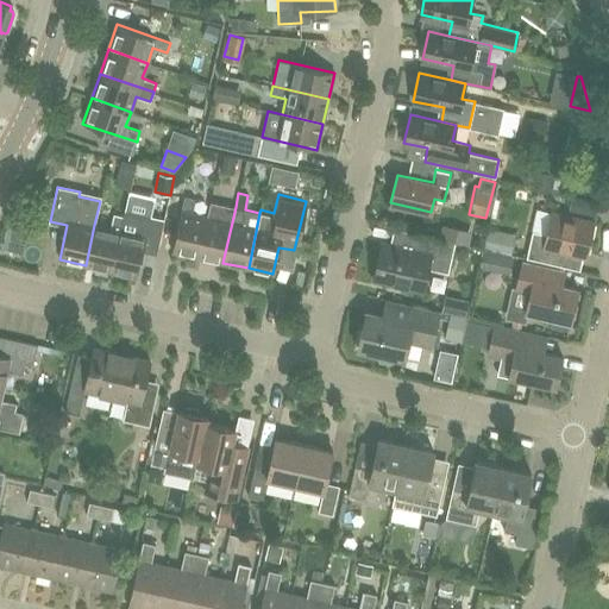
[(198,257),(207,217),(192,213),(195,198),(184,195),(171,251),(198,257)]
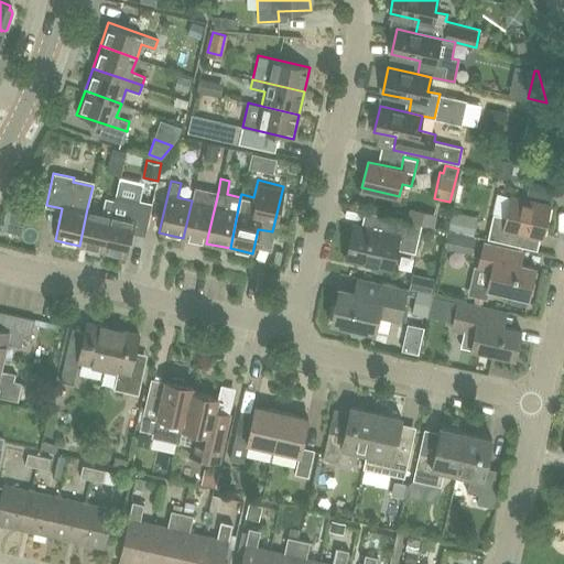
[(192,201),(183,238),(206,243),(218,192),(195,186),(192,201)]
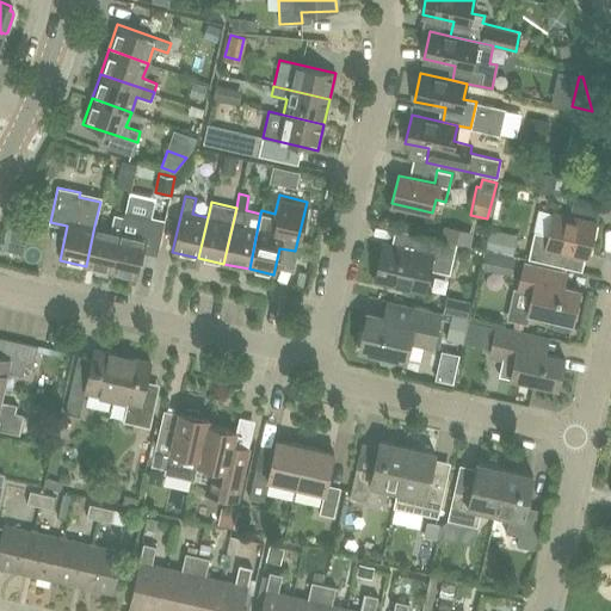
[(137,278),(144,245),(158,247),(164,220),(125,211),(124,216),(111,272),(137,278)]
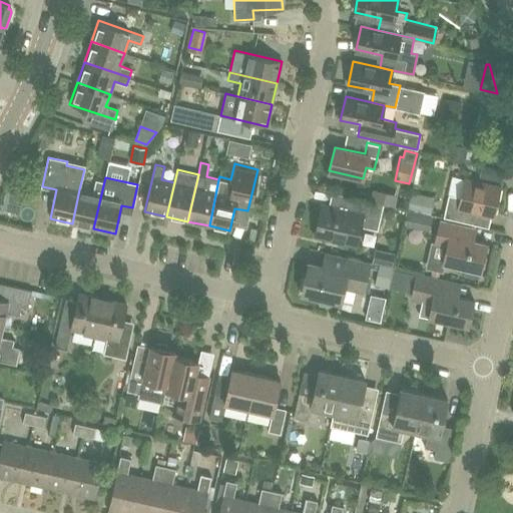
[(448,194),(443,216),(467,222),(469,210),(493,216),(500,186),(464,178),(460,197),(448,194)]
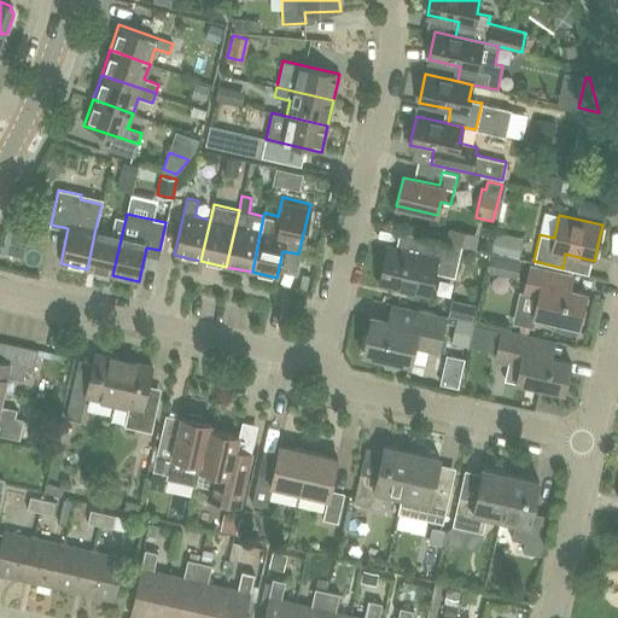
[(111,232),(95,228),(87,269),(112,275),(126,219),(115,216),(111,232)]
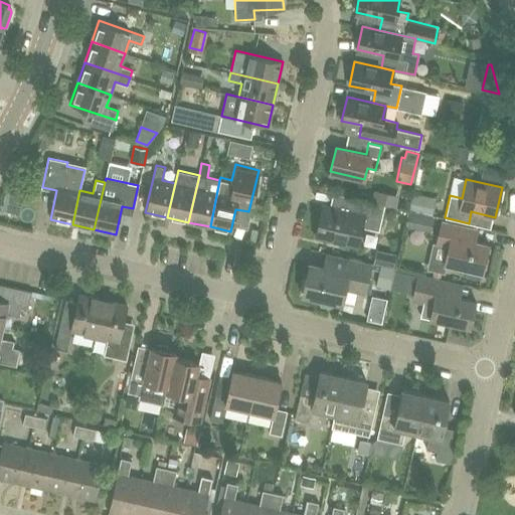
[(436,198),(411,194),(408,209),(433,213),(436,198)]
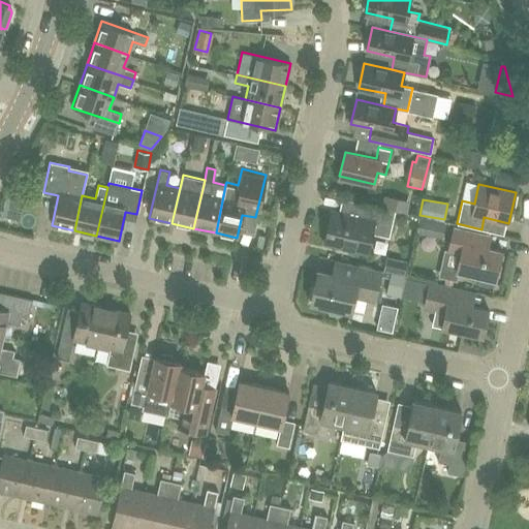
[(331,211),(323,243),(367,253),(372,234),(389,238),(395,210),(362,203),(359,217),(331,211)]
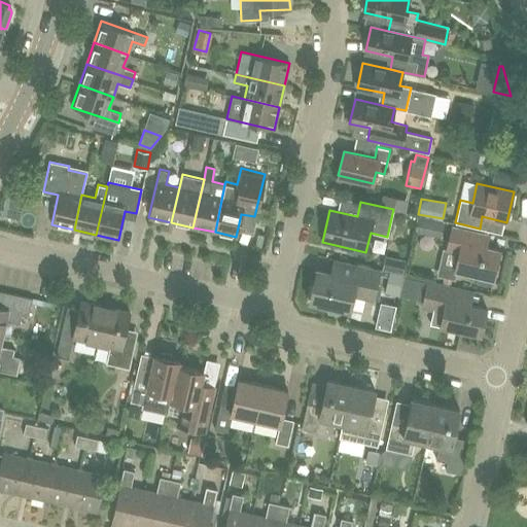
[(443,221),(419,216),(416,233),(440,238),(443,221)]
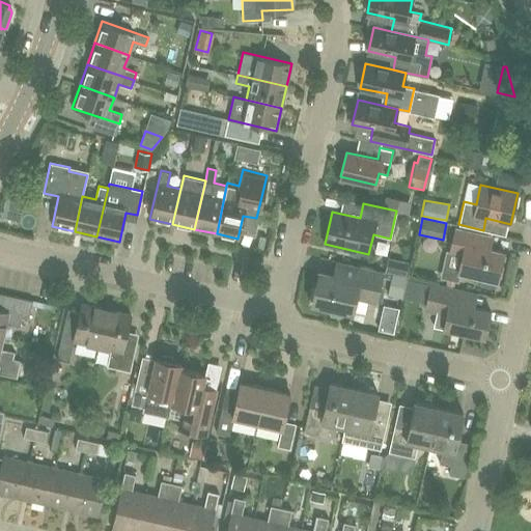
[(504,252),(491,249),(494,236),(455,228),(449,253),(460,256),(457,272),(498,280),(504,252)]
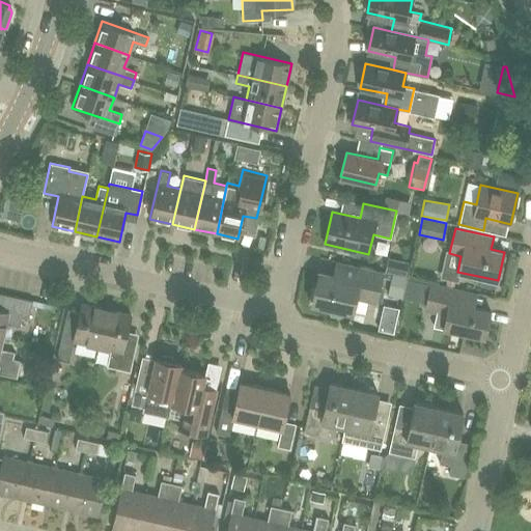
[(388,258),(385,272),(404,276),(408,262),(388,258)]
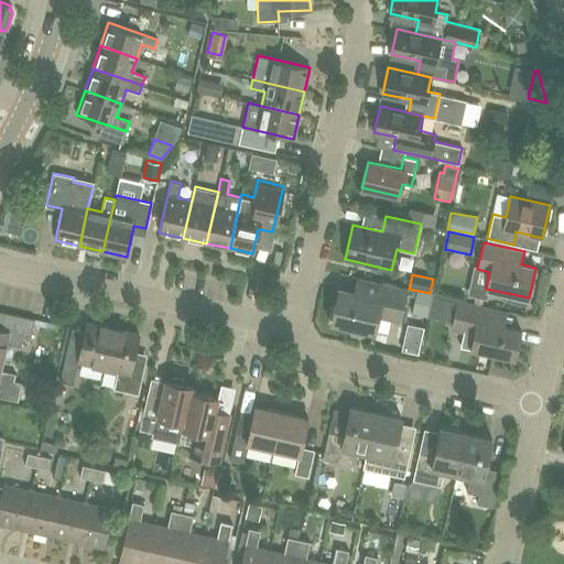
[(366,333),(366,328),(375,331),(378,315),(388,317),(389,312),(400,315),(407,289),(365,279),(361,294),(338,290),(332,321),(349,325),(348,328),(353,335),(359,336),(366,333)]
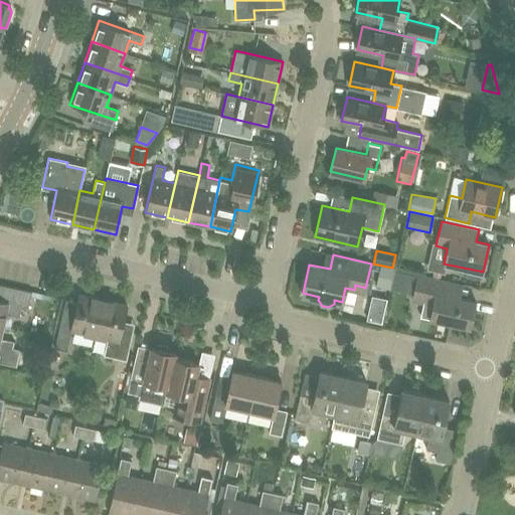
[(389,290),(389,288),(393,271),(394,269),(380,266),(375,286),(389,290)]
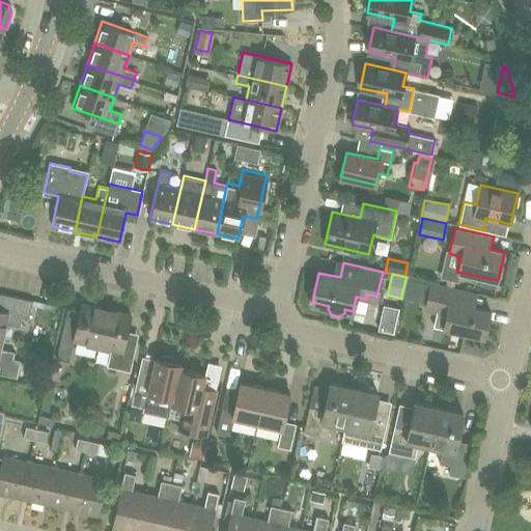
[(477,292),(457,288),(430,282),(425,305),(439,308),(438,312),(446,314),(443,329),(484,338),(491,311),(474,307),(477,292)]
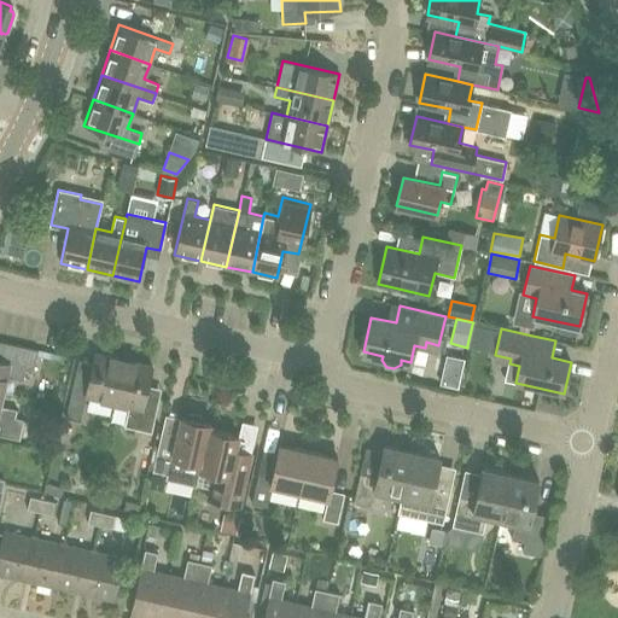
[(23,380),(25,368),(34,371),(39,350),(0,342),(0,340),(0,390),(3,391),(6,377),(23,380)]
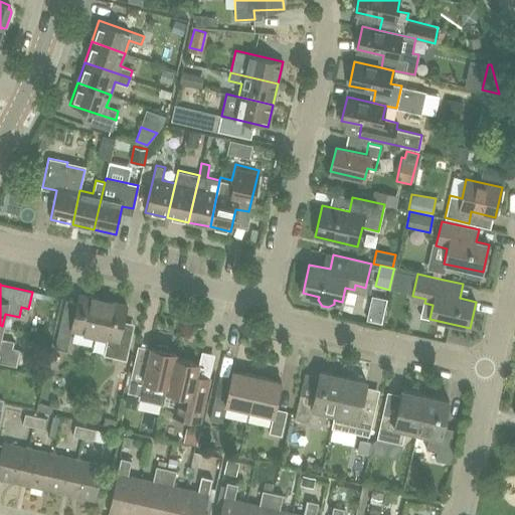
[(95,334),(103,301),(79,295),(72,319),(61,316),(54,348),(66,351),(71,329),(95,334)]
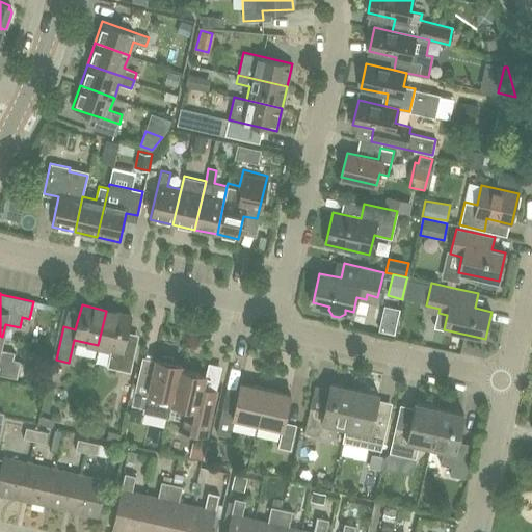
[(394,334),(399,309),(384,306),(379,330),(394,334)]
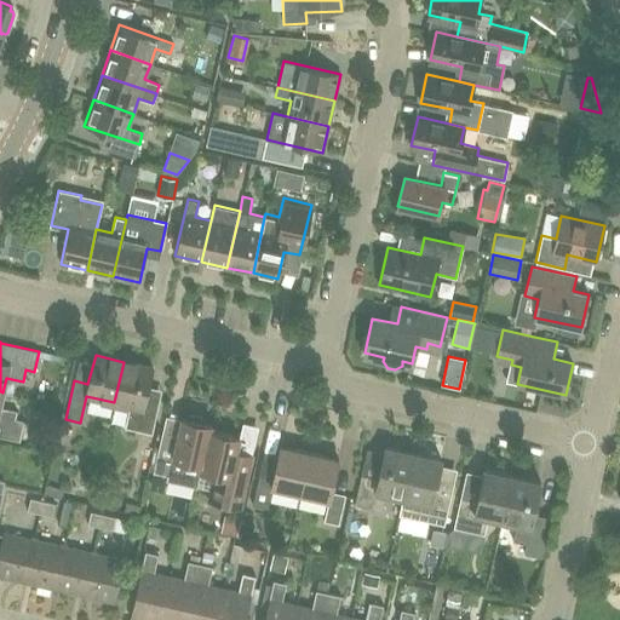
[(124,362),(114,402),(128,406),(124,428),(151,434),(159,401),(144,397),(151,368),(124,362)]
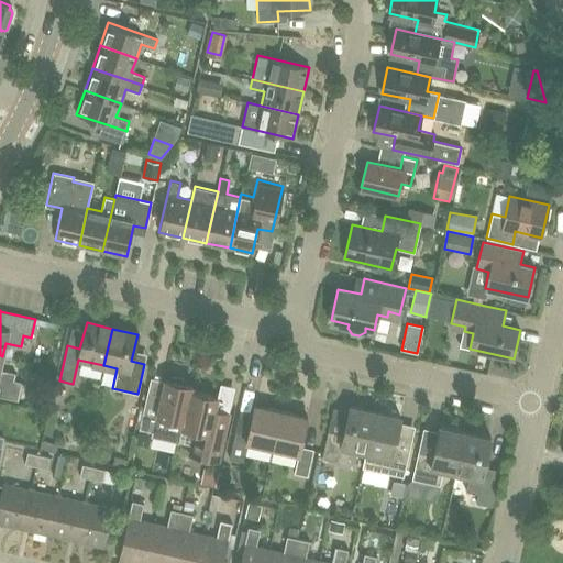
[(0,368),(0,367),(2,356),(0,355),(0,396),(17,400),(21,382),(13,379),(14,373),(0,368)]
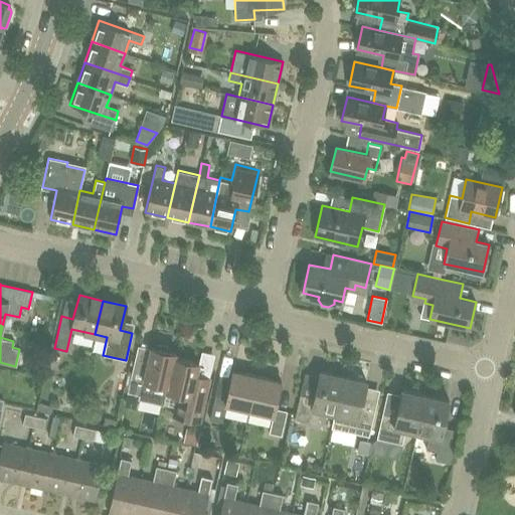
[(128,386),(127,392),(140,395),(139,398),(164,404),(166,391),(175,352),(169,351),(168,346),(158,344),(155,348),(151,347),(142,384),(129,381),(128,386)]
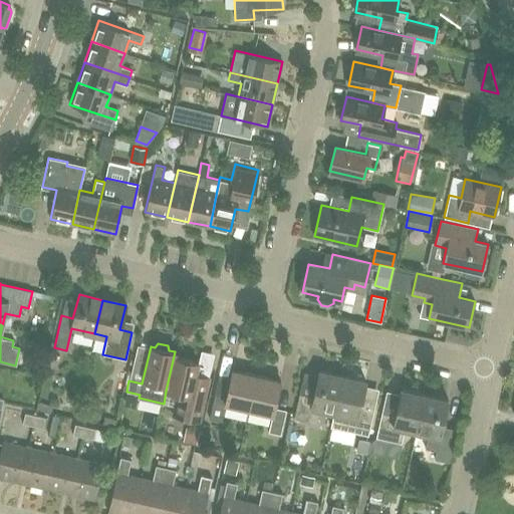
[(176,352),(175,351),(166,391),(178,393),(173,415),(198,421),(209,376),(196,373),(198,362),(175,356),(176,352)]
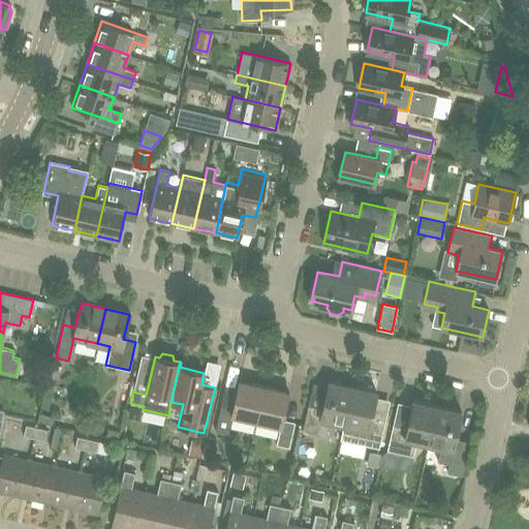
[(231,415),(255,421),(263,385),(239,380),(232,408),(220,405),(215,430),(227,433),(231,415)]
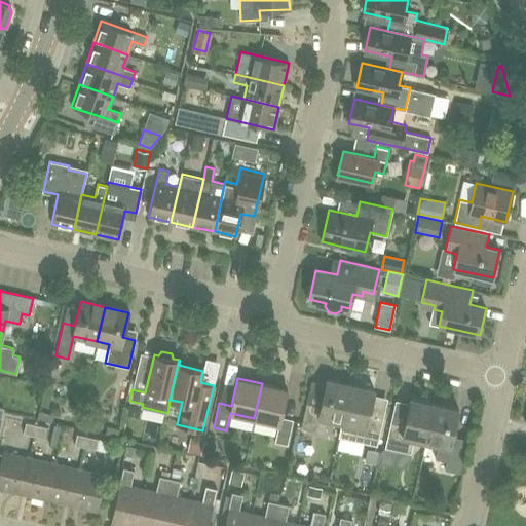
[(324,433),(327,418),(341,422),(350,384),(327,379),(321,406),(306,403),(300,427),(324,433)]
